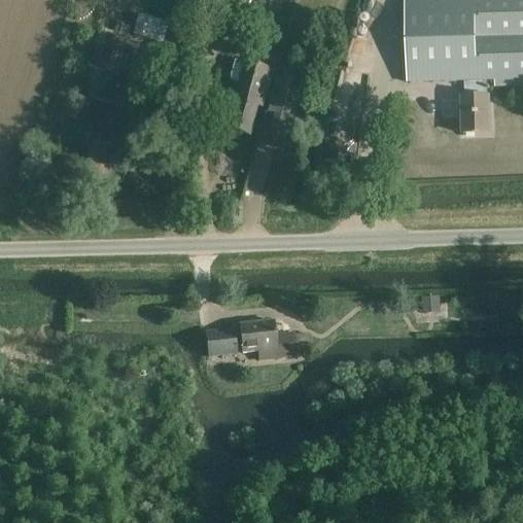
[(460,78),(461,96),(458,96),(459,131),(486,131),(485,95),(483,95),(482,78),(522,78),(522,0),(402,0),(405,80),(460,78)]
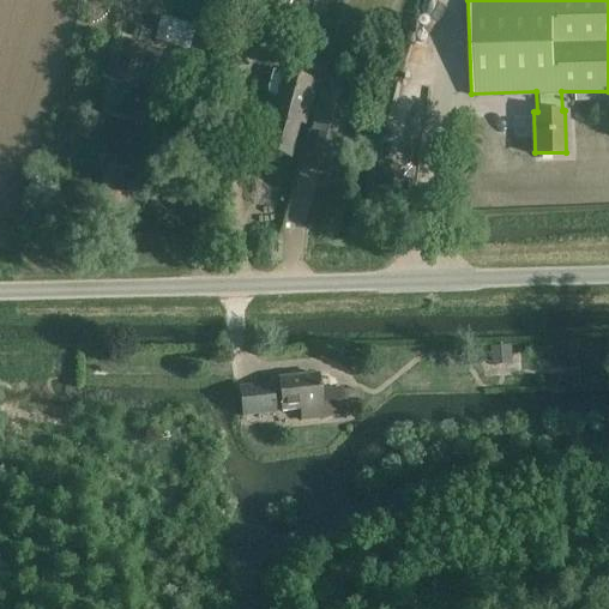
[(296,19),(291,38),(307,42),(311,23),(296,19)]
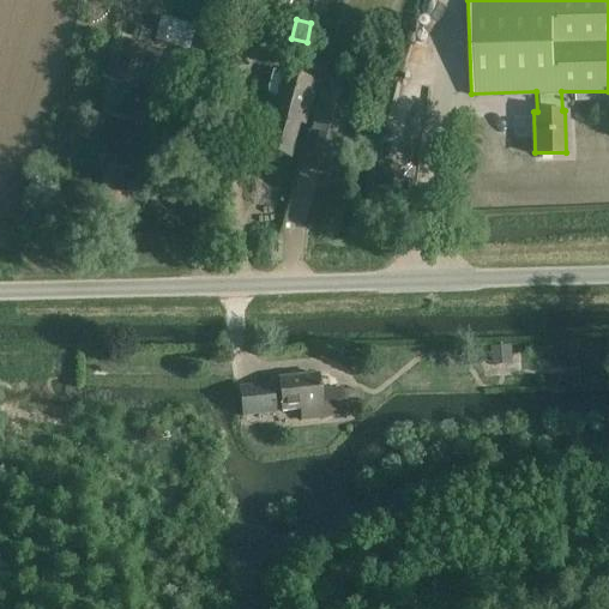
[(273,97),(265,122),(259,146),(285,154),(295,119),(301,120),(313,78),(275,67),(269,70),(264,74),(261,83),(264,90),(267,95),(273,97)]
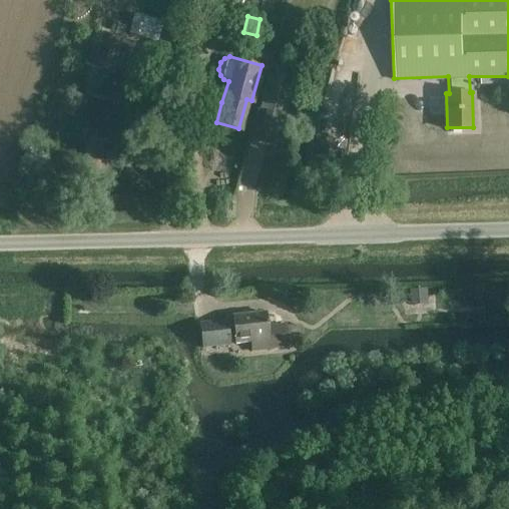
[(266,94),(260,93),(257,104),(263,106),(255,135),(268,138),(285,79),(271,75),(266,94)]
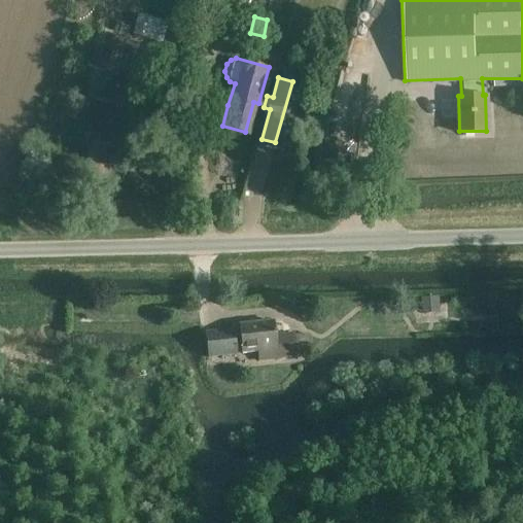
[(417,311),(436,309),(434,294),(416,295),(417,311)]
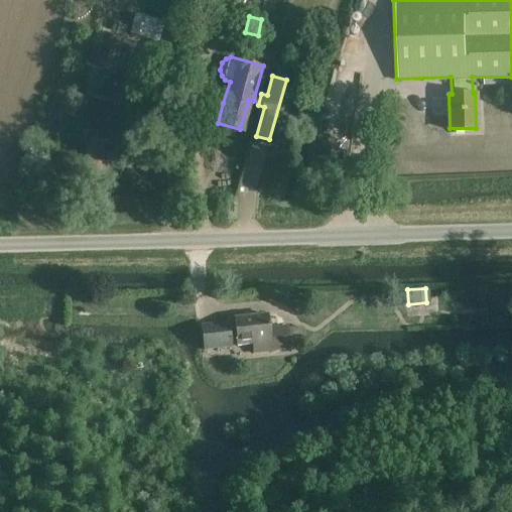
[(484,308),(472,309),(471,309),(471,324),(484,323),(484,308)]
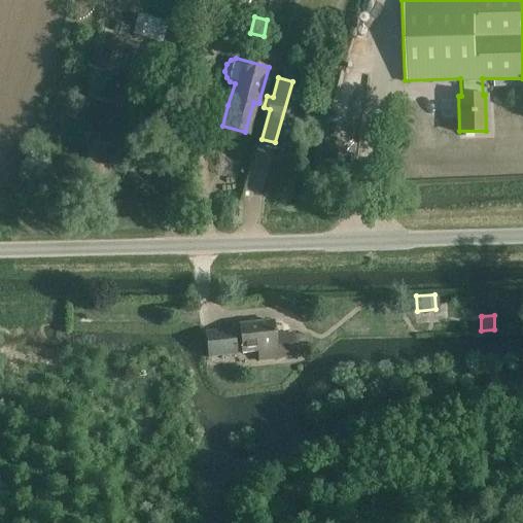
[(289,346),(282,347),(281,334),(271,336),(269,319),(235,322),(239,351),(252,350),(254,360),(272,358),(272,356),(283,354),(283,351),(290,350),(289,346)]
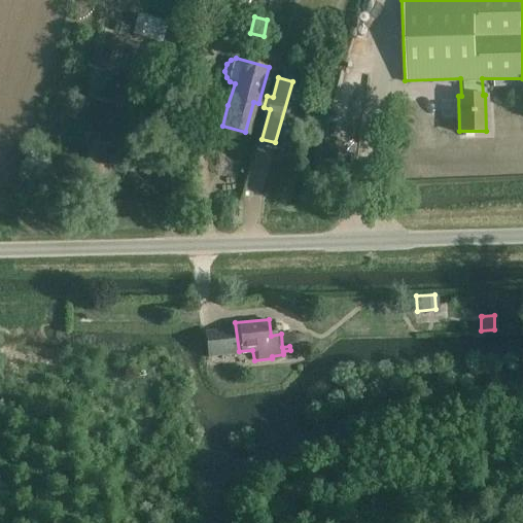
[(207,356),(231,353),(228,328),(205,330),(207,356)]
